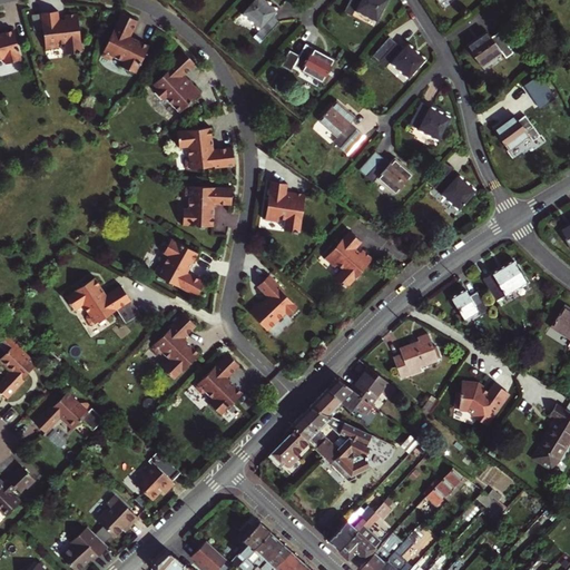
[(262,0),(249,0),(238,13),(258,30),(253,36),(259,40),(277,21),(272,16),(275,11),(262,0)]
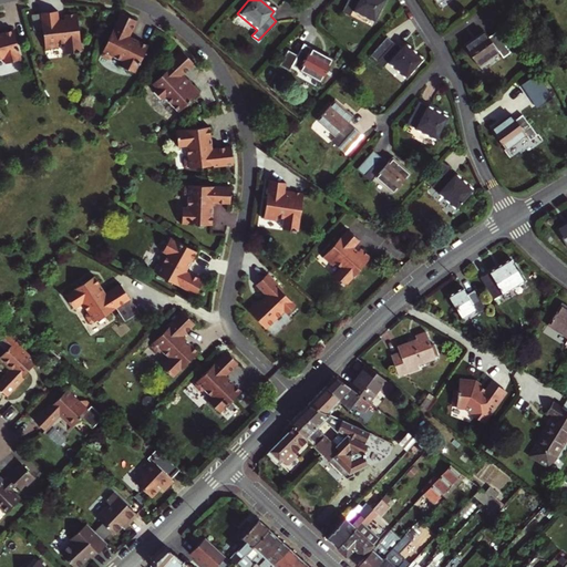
[(347,0),(341,12),(349,16),(351,11),(373,22),(385,0),(347,0)]
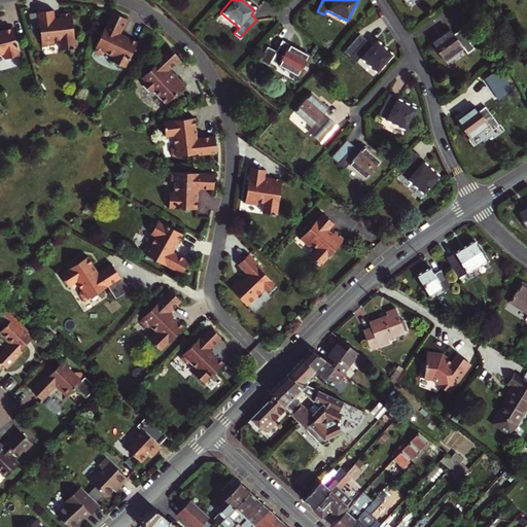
[(61,49),(69,48),(69,49),(73,49),(73,48),(75,47),(72,12),(60,13),(61,18),(56,19),(55,9),(39,11),(42,44),(54,43),(54,40),(60,39),(61,49)]
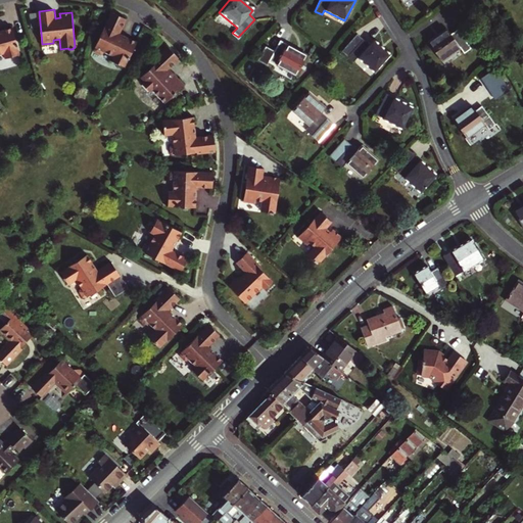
[(127,18),(111,11),(94,49),(94,51),(101,54),(103,53),(104,51),(113,56),(110,60),(125,66),(137,42),(119,33),(120,31),(121,32),(127,18)]
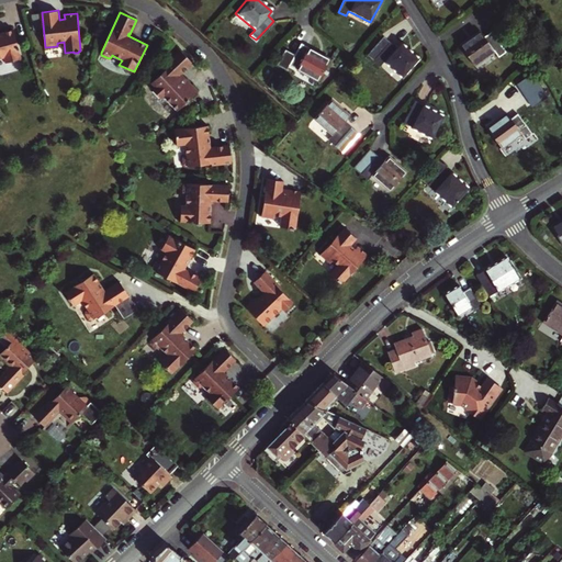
[(6,63),(21,59),(13,30),(0,33),(0,58),(3,57),(6,63)]
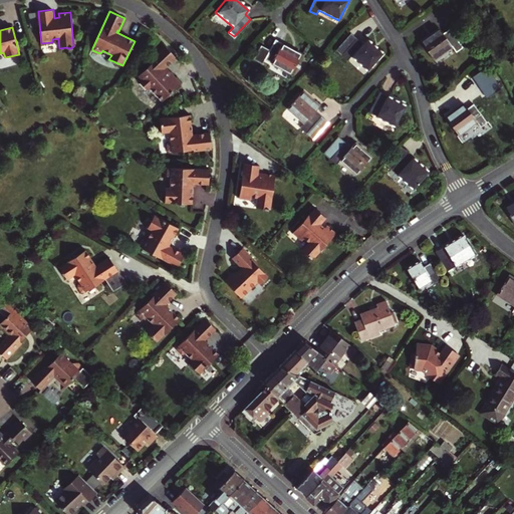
[(435,28),(418,42),(432,59),(448,45),(453,51),(460,45),(446,28),(439,33),(435,28)]
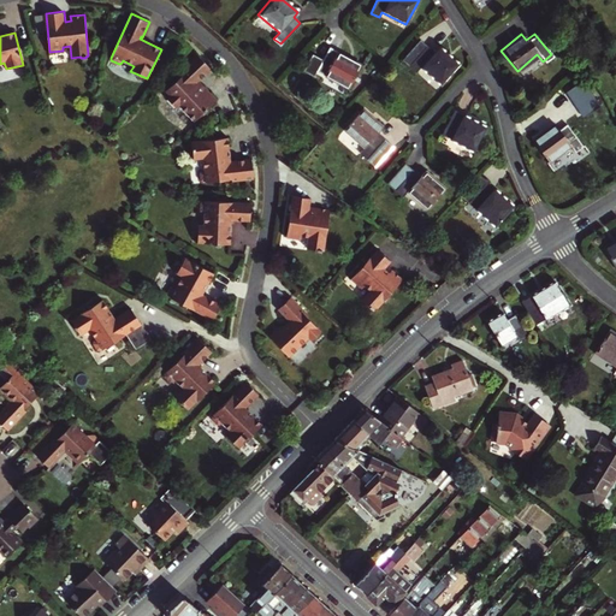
[(421,41),(403,61),(415,73),(420,67),(439,87),(457,66),(438,48),(433,53),(421,41)]
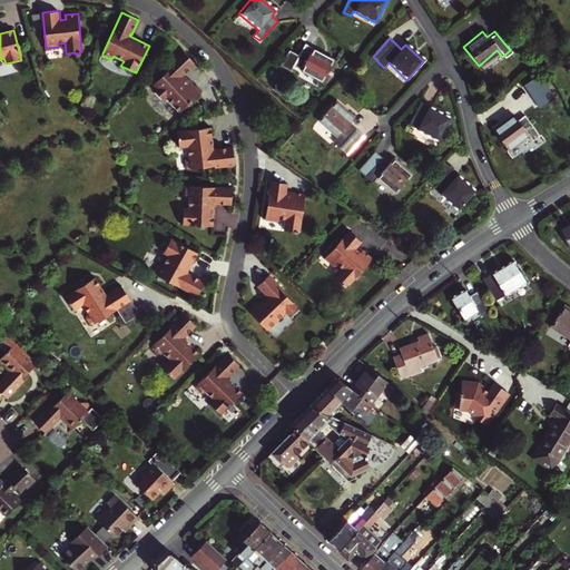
[(335,59),(305,43),(293,66),(323,81),(335,59)]
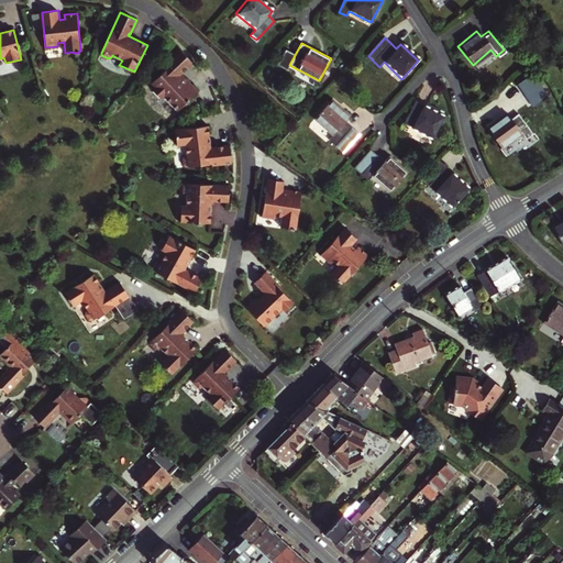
[(194,63),(180,50),(161,69),(163,72),(152,83),(155,87),(153,89),(162,99),(165,97),(178,111),(199,91),(190,81),(185,81),(179,76),(181,73),(194,63)]
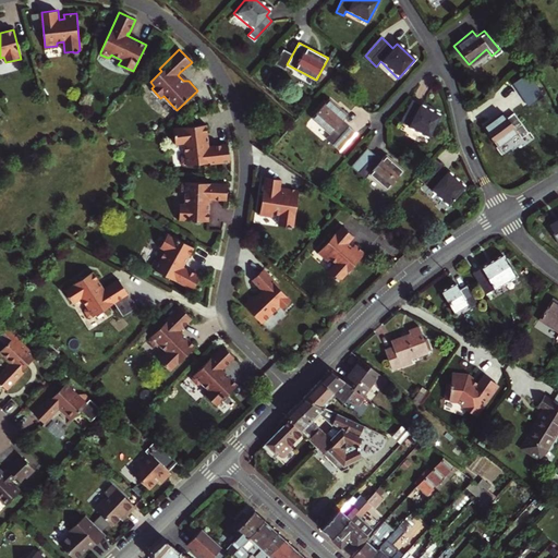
[(347,114),(329,98),(311,118),(329,134),(325,138),(337,149),(353,131),(341,120),(347,114)]
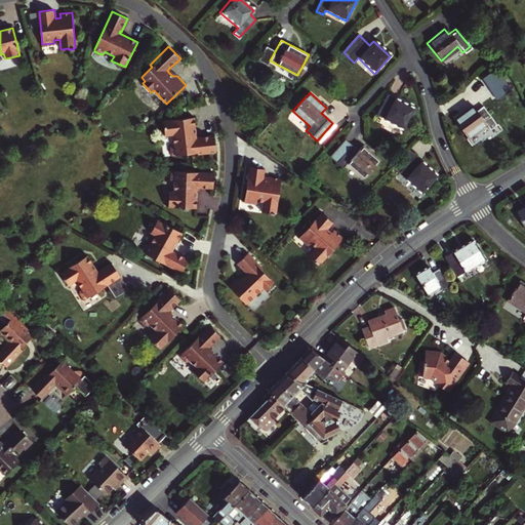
[(414,110),(387,93),(375,114),(402,130),(414,110)]
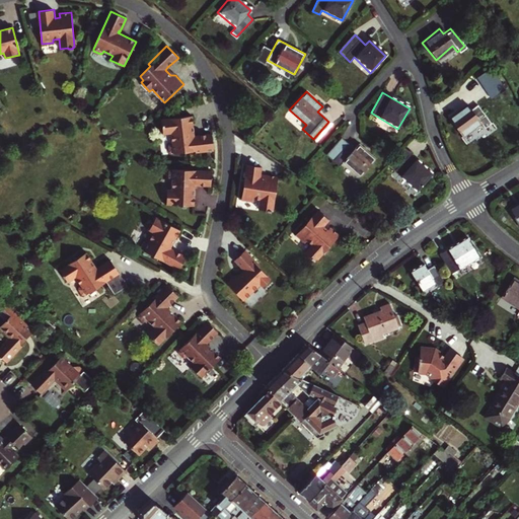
[(492,121),(477,103),(471,108),(466,102),(448,118),(463,136),(482,121),(486,126),(492,121)]
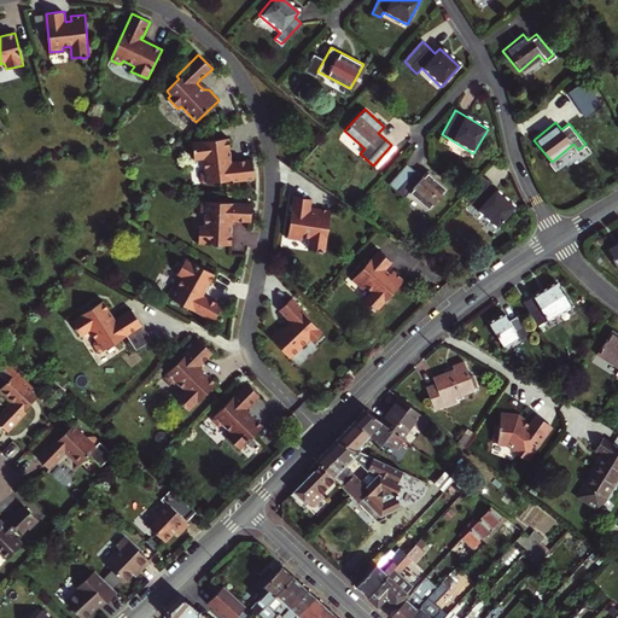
[(232,162),(231,150),(229,138),(192,143),(194,161),(204,159),(205,170),(203,170),(200,174),(200,181),(204,184),(234,180),(234,181),(255,180),(252,159),(232,162)]
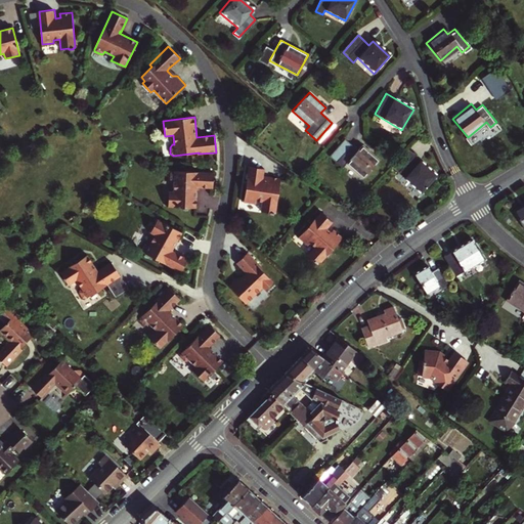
[(357,151),(345,140),(329,158),(342,169),(346,165),(362,179),(379,162),(361,146),(357,151)]
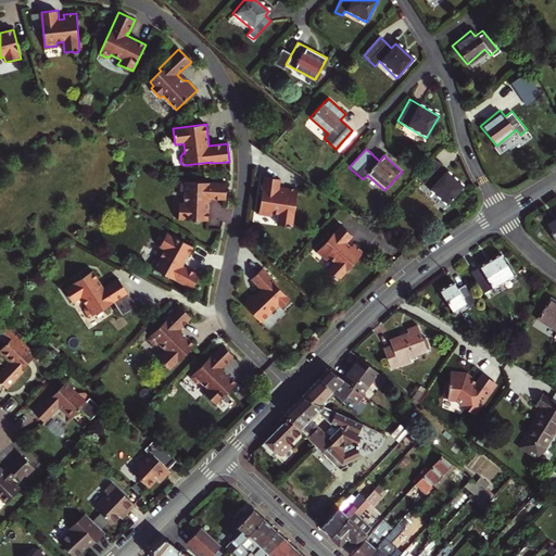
[(427,160),(411,178),(444,207),(459,190),(427,160)]
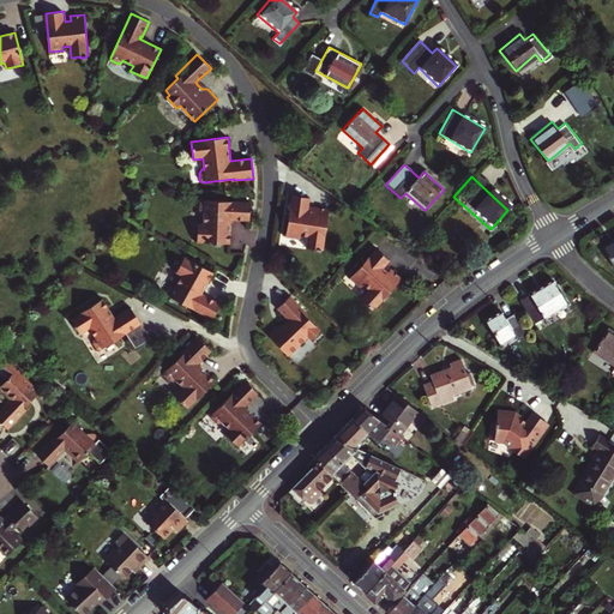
[(330,210),(315,208),(314,212),(308,211),(309,206),(311,198),(293,196),(286,238),(300,240),(301,235),(308,236),(306,247),(317,250),(315,251),(320,252),(321,250),(324,251),(330,210)]
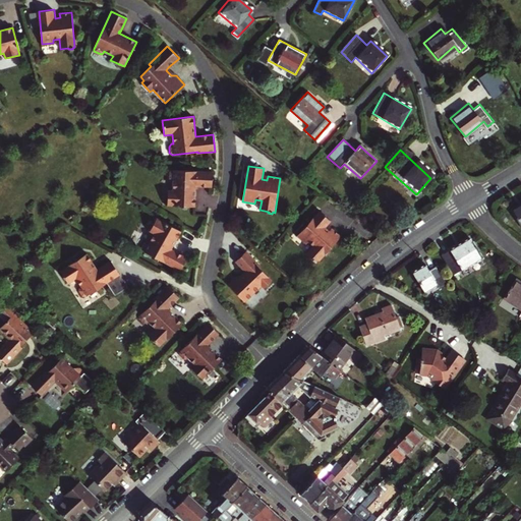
[(195,207),(196,189),(196,186),(212,187),(213,172),(172,170),(170,172),(170,179),(172,181),(174,181),(173,190),(168,190),(168,206),(195,207)]
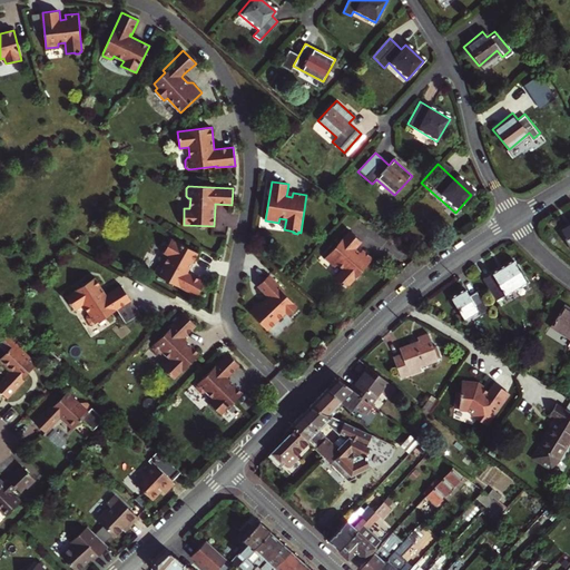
[(569,220),(558,229),(569,249),(569,220)]
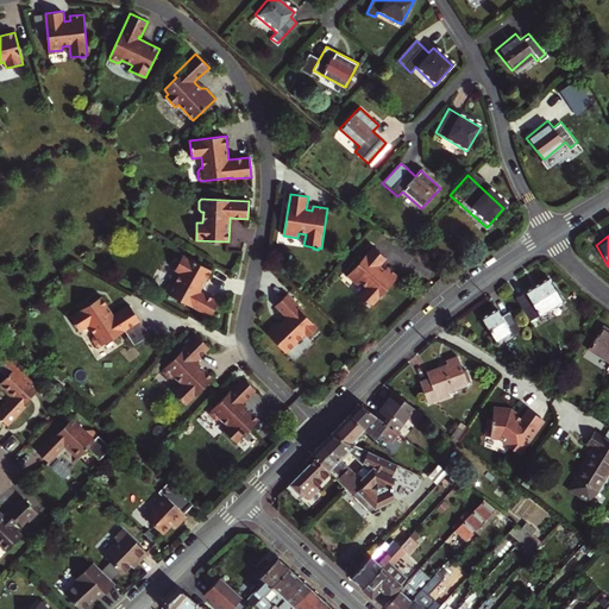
[(374,246),(347,276),(358,286),(360,282),(366,287),(358,295),(366,302),(365,303),(368,306),(369,305),(371,307),(378,297),(381,300),(387,294),(384,292),(399,276),(388,267),(384,270),(380,267),(387,258),(374,246)]
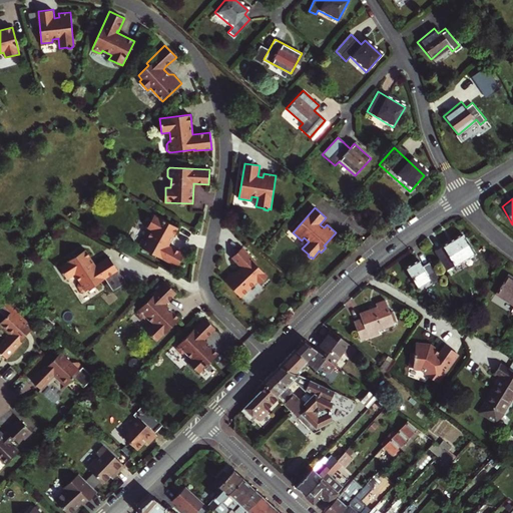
[(169,244),(170,242),(174,235),(178,227),(154,214),(147,227),(151,229),(146,238),(144,236),(142,237),(139,243),(140,246),(176,267),(184,253),(169,244)]
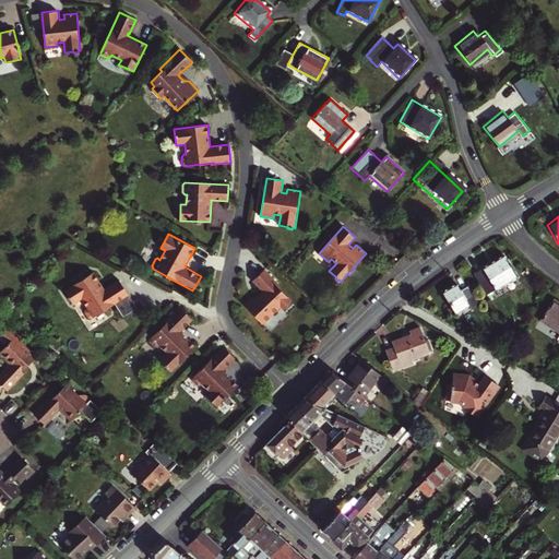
[(503,256),(473,274),(485,295),(516,276),(503,256)]
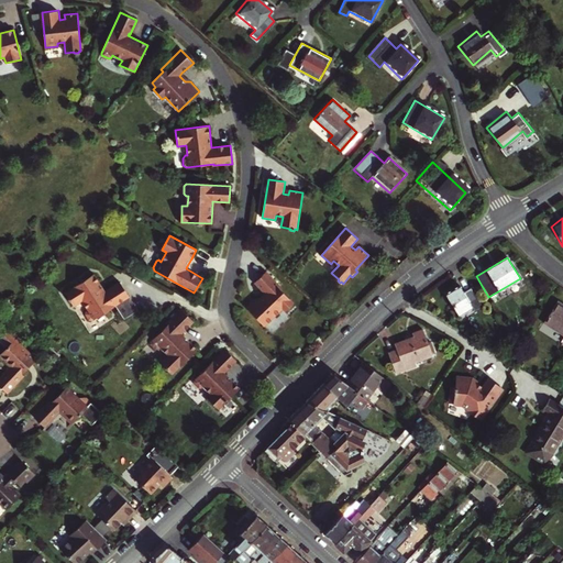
[(247,308),(266,328),(284,310),(287,313),(296,305),(283,291),(278,286),(279,285),(268,273),(256,284),(266,295),(261,300),(256,300),(247,308)]
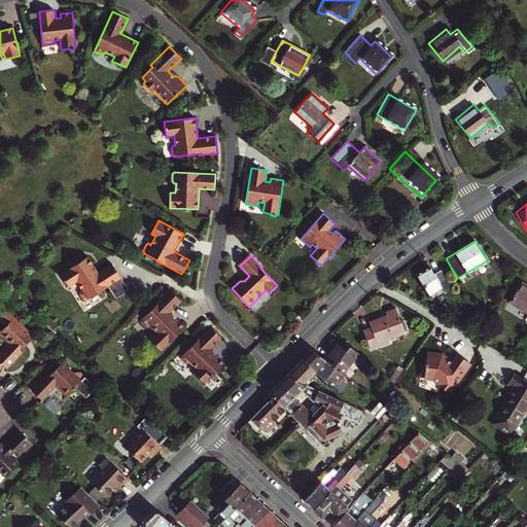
[(99,274),(97,271),(93,265),(88,256),(61,274),(64,279),(63,279),(65,282),(66,281),(69,286),(76,282),(81,290),(79,291),(78,294),(88,300),(108,286),(120,278),(111,264),(100,271),(101,272),(99,274)]
